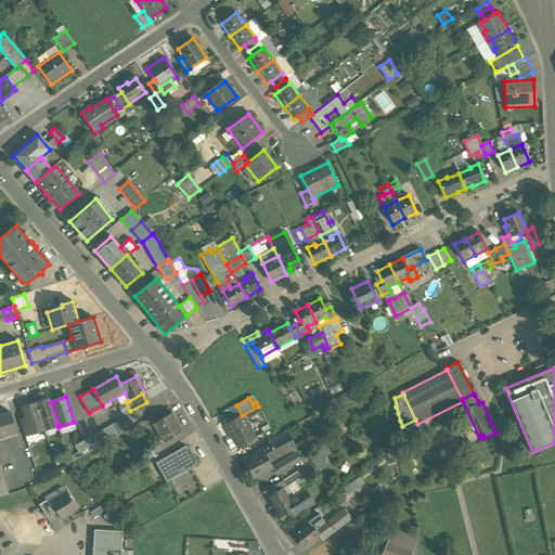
[(50,400),(37,404),(43,427),(57,423),(51,402),(50,400)]
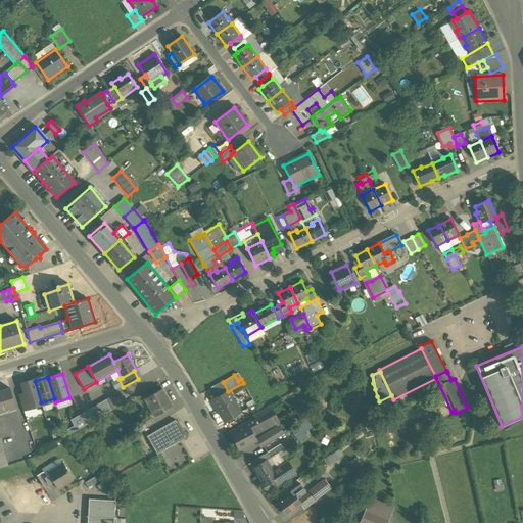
[(35,381),(22,384),(25,394),(29,407),(30,407),(41,402),(35,381)]
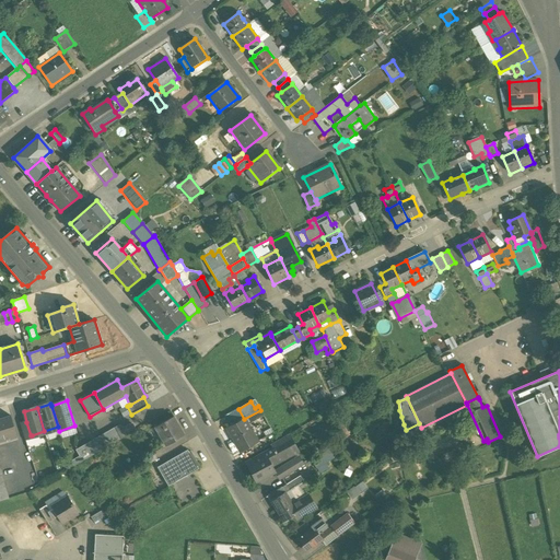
[(11,416),(0,419),(0,441),(16,436),(11,416)]
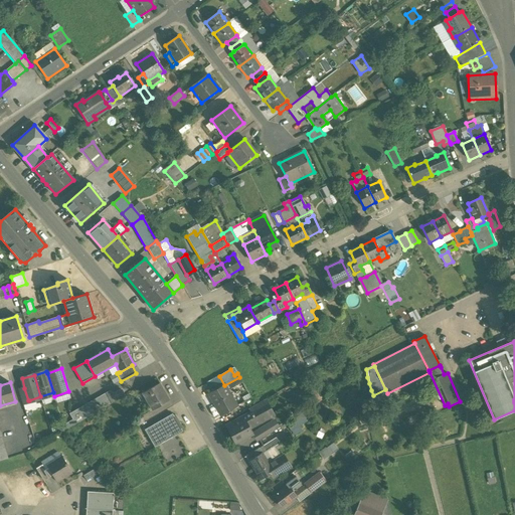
[(160,383),(143,393),(152,410),(169,400),(160,383)]
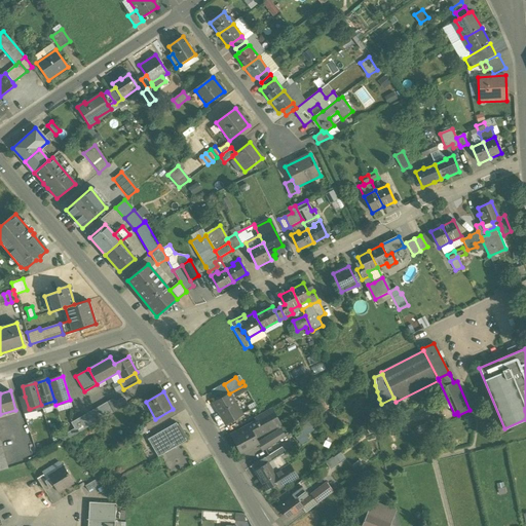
[(229,393),(214,403),(225,424),(241,415),(229,393)]
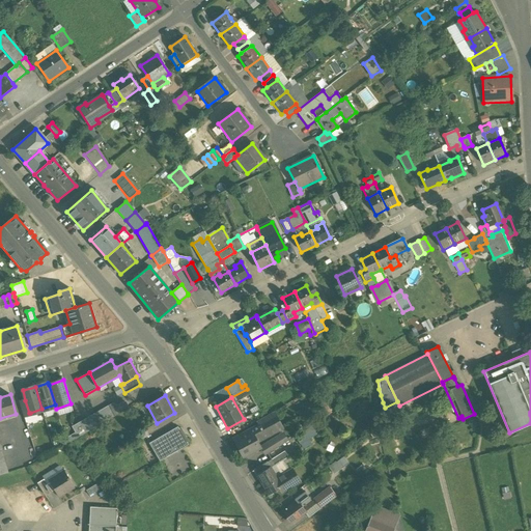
[(25,400),(20,402),(24,418),(30,416),(30,413),(29,413),(25,400)]
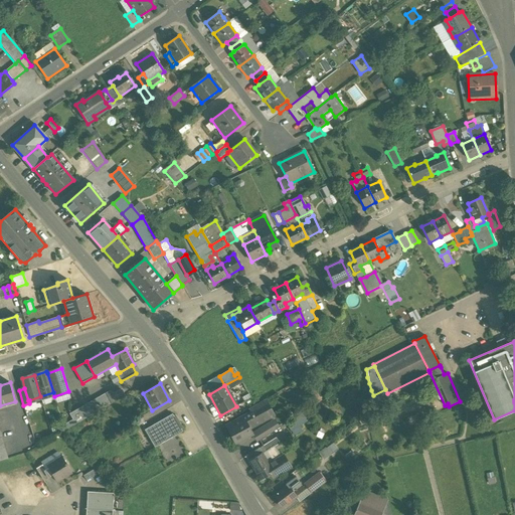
[(106,393),(77,409),(83,419),(112,403),(106,393)]
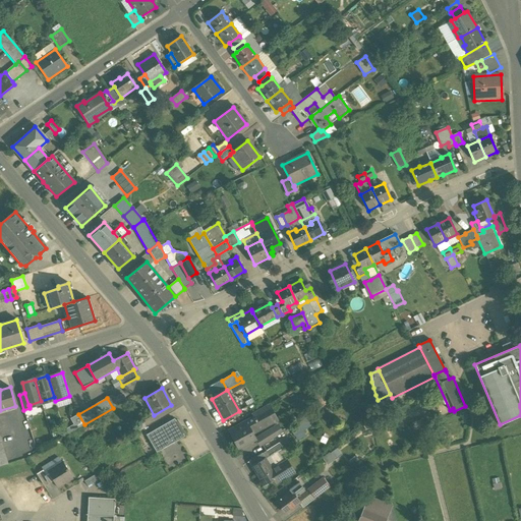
[(252,417),(234,427),(235,429),(230,432),(238,448),(254,440),(251,432),(273,421),(268,411),(272,410),(271,408),(253,418),(252,417)]
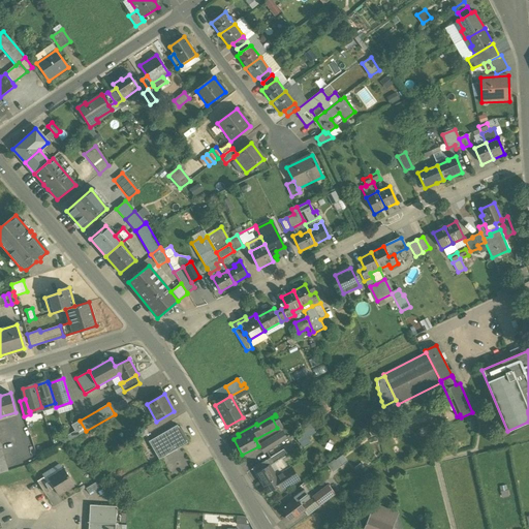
[(80,421),(71,425),(78,436),(86,431),(80,421)]
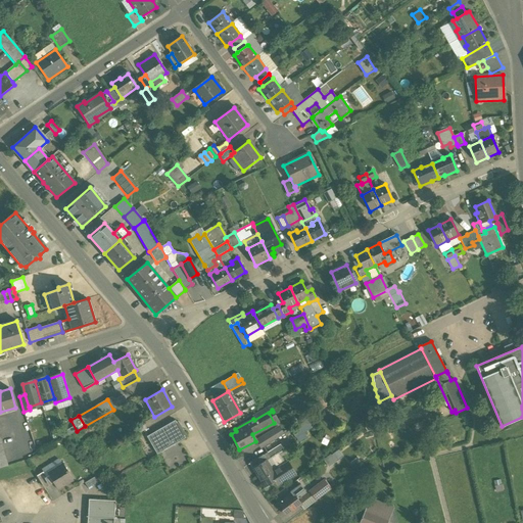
[(175,421),(147,436),(157,455),(186,438),(185,437),(186,435),(183,429),(180,429),(178,426),(179,423),(179,422),(176,421),(175,421)]
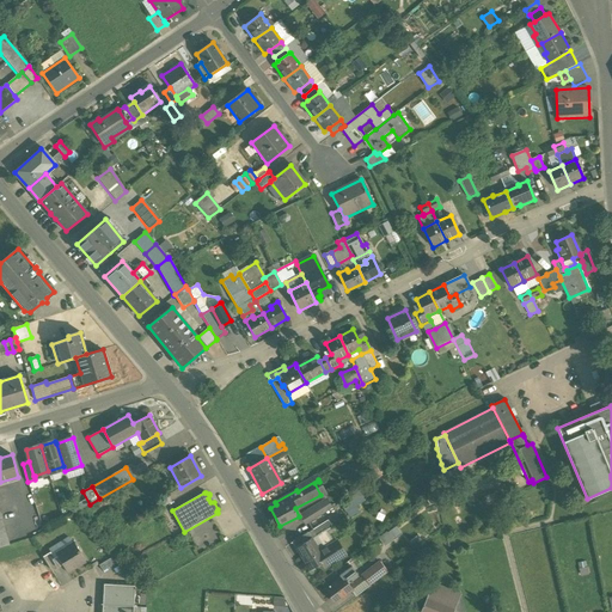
[(357,493),(340,505),(344,513),(363,501),(357,493)]
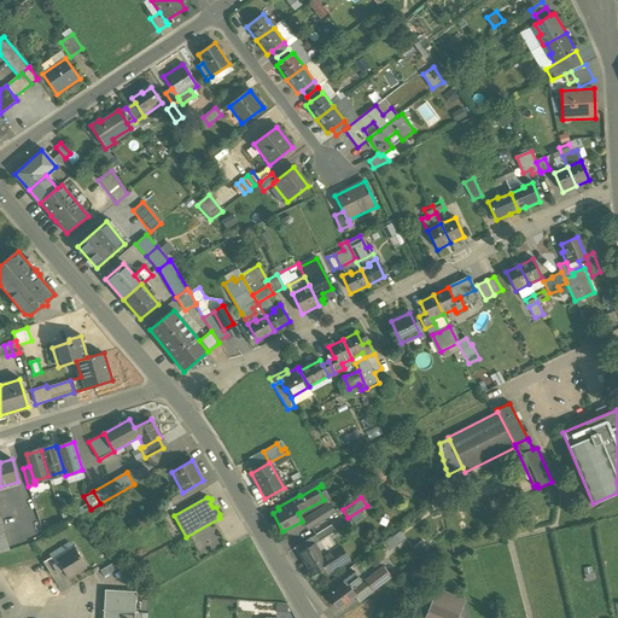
[(170,500),(157,507),(161,514),(174,506),(170,500)]
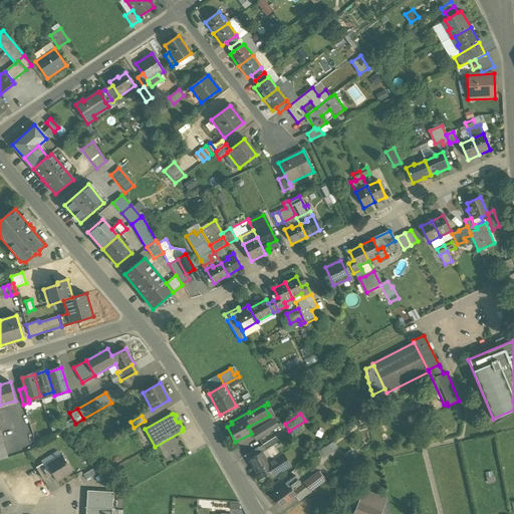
[(67,427),(62,417),(57,420),(61,426),(63,429),(67,427)]
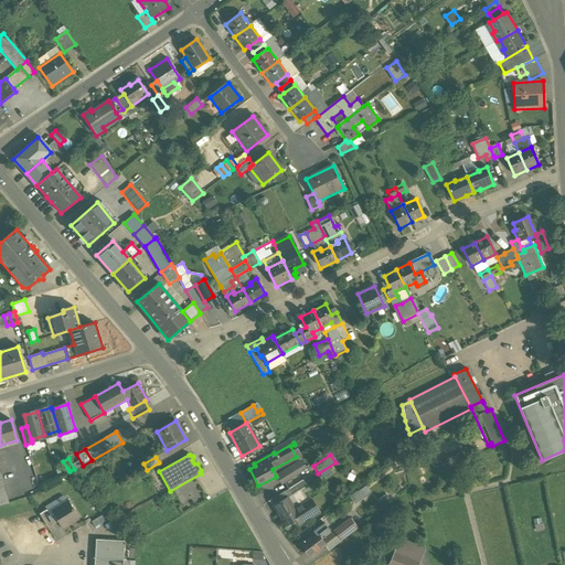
[(63,461),(56,465),(61,472),(67,468),(63,461)]
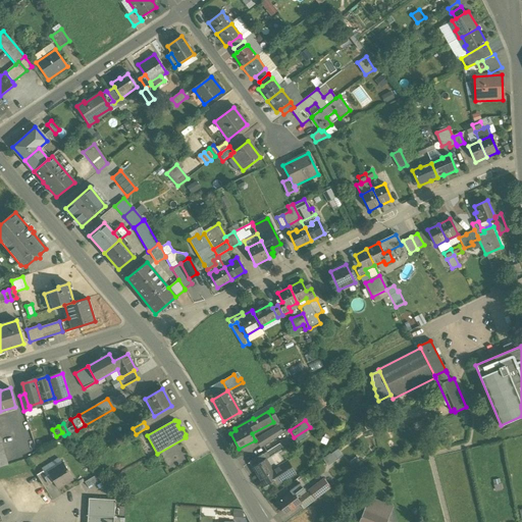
[(272,429),(257,438),(262,447),(277,436),(272,429)]
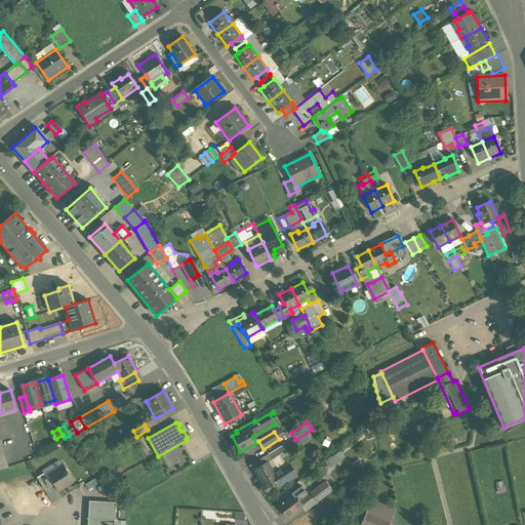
[(280,446),(267,455),(271,461),(284,452),(280,446)]
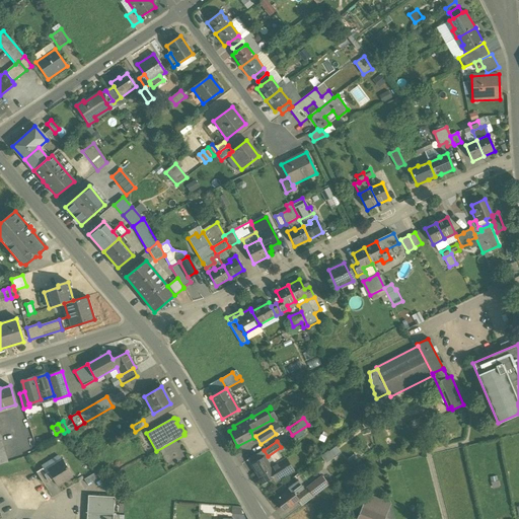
[(321,455),(325,462),(341,452),(337,445),(321,455)]
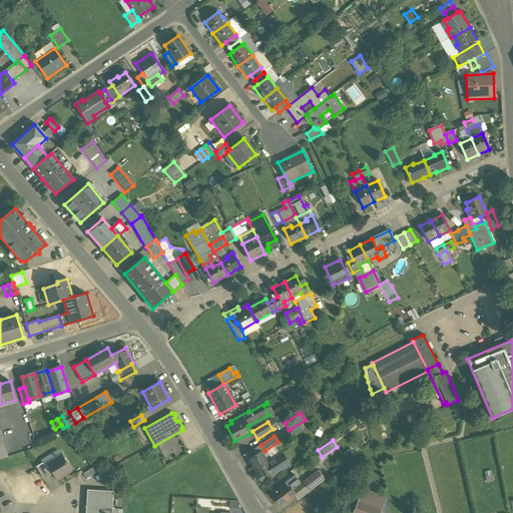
[(261,445),(258,447),(258,446),(244,455),(247,460),(261,452),(262,453),(265,451),(261,445)]
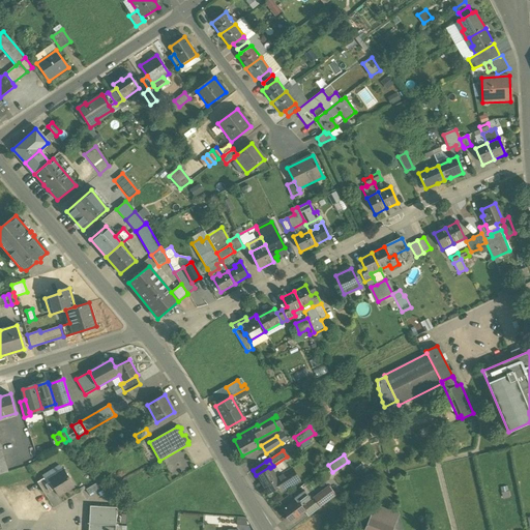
[(270,468),(269,467),(256,475),(268,494),(278,488),(282,486),(276,478),(270,468)]
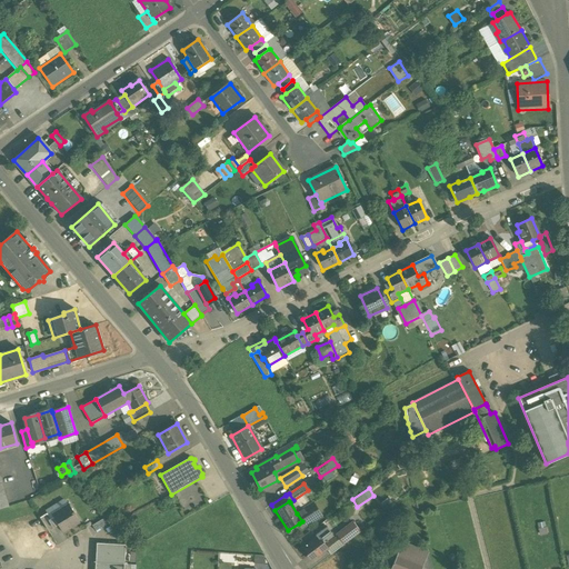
[(312,503),(297,513),(302,521),(299,523),(301,528),(321,516),(312,503)]
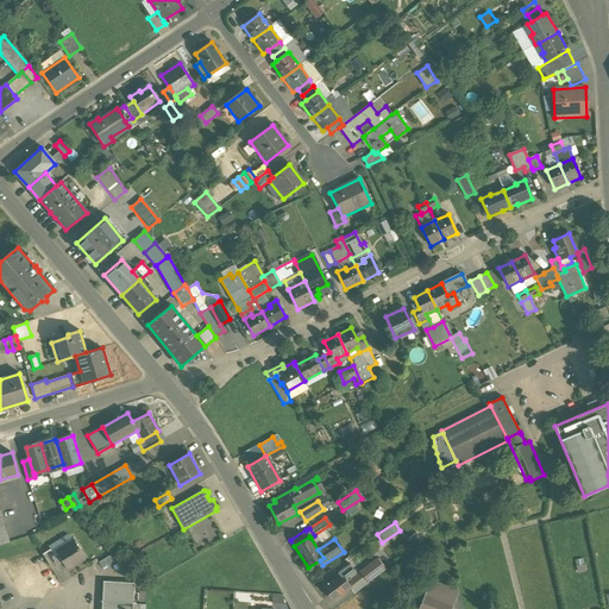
[(52,553),(58,563),(61,560),(67,570),(86,559),(74,540),(52,553)]
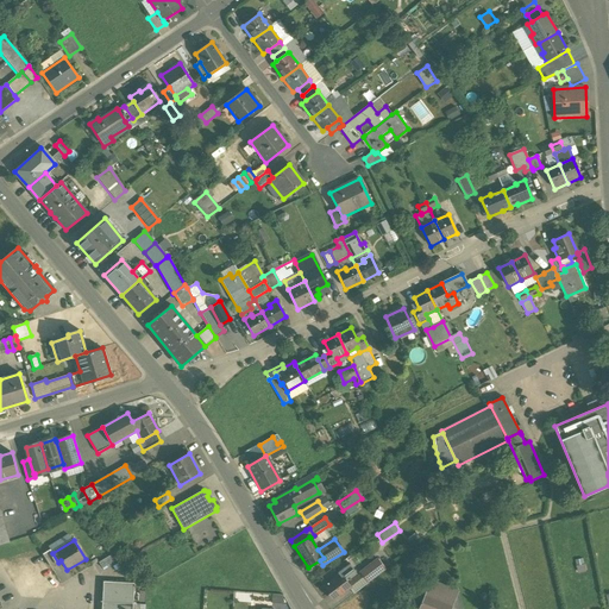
[(52,553),(50,550),(43,554),(51,567),(58,563),(52,553)]
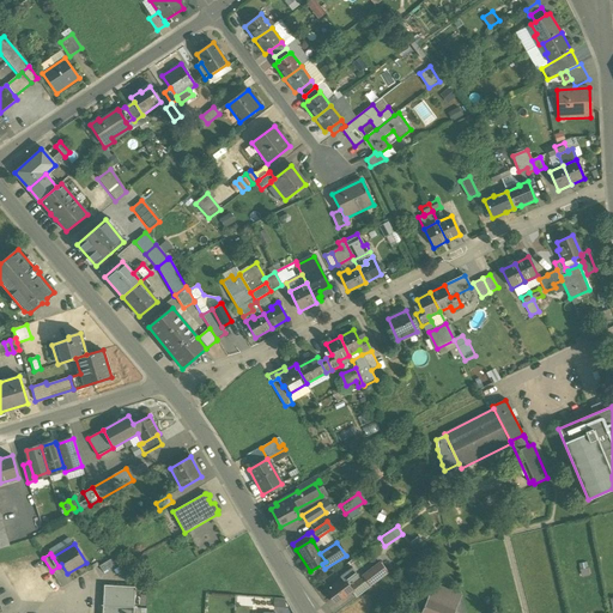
[(111,559),(99,566),(103,572),(116,565),(111,559)]
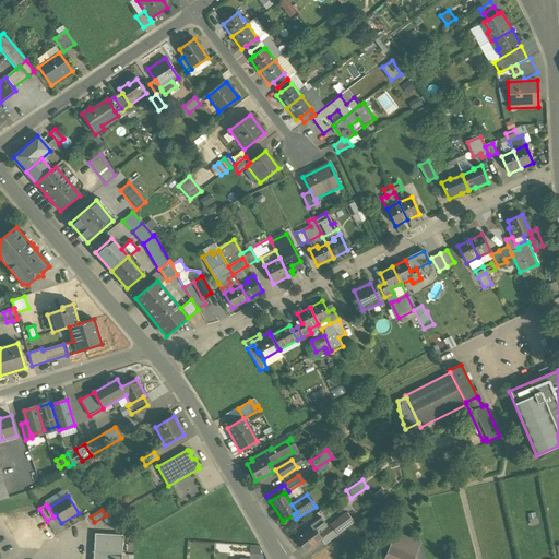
[(346,512),(331,524),(334,530),(339,535),(354,523),(346,512)]
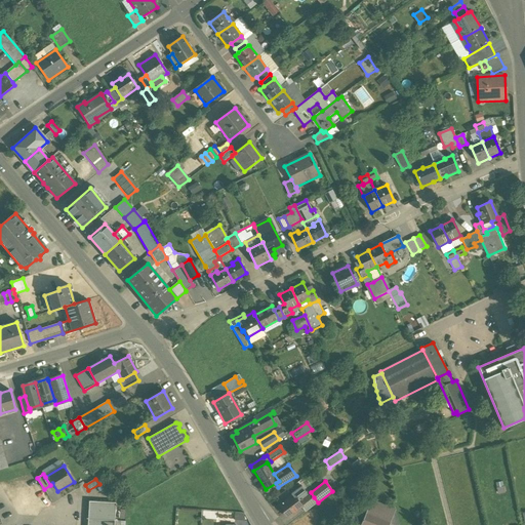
[(300,486),(291,492),(293,495),(296,498),(306,491),(300,486)]
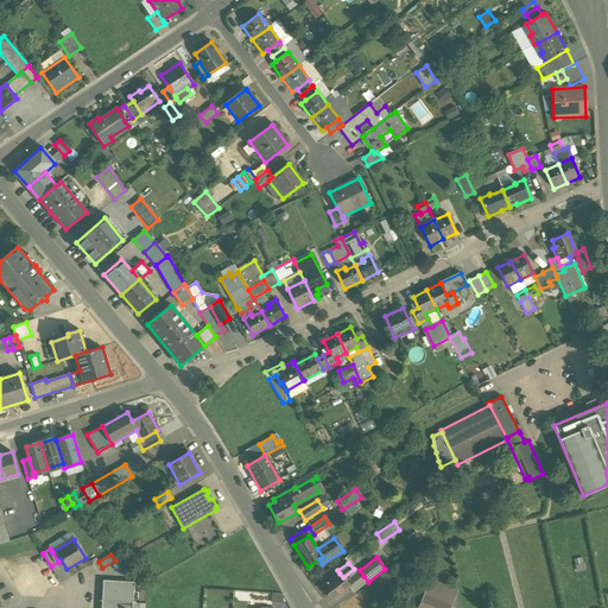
[(340,574),(323,586),(334,599),(349,587),(343,577),(340,574)]
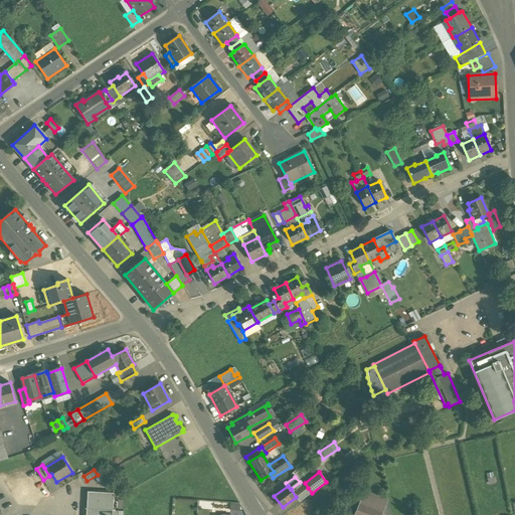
[(308,488),(296,497),(300,502),(312,493),(308,488)]
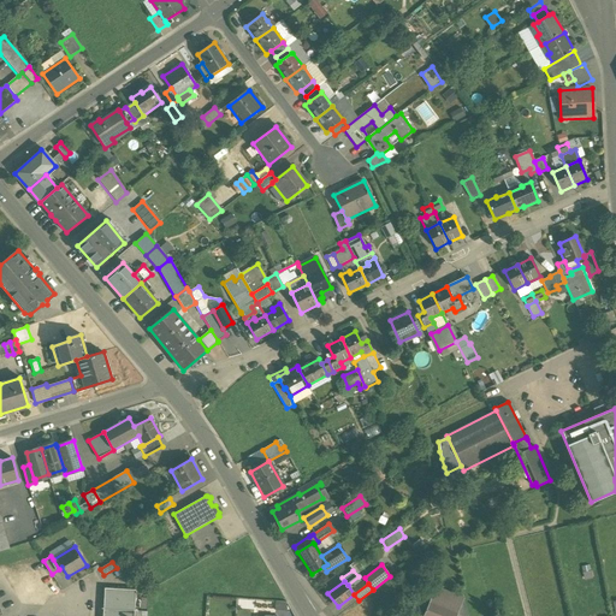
[(456,596),(436,587),(424,615),(456,615),(457,614),(463,599),(456,596)]
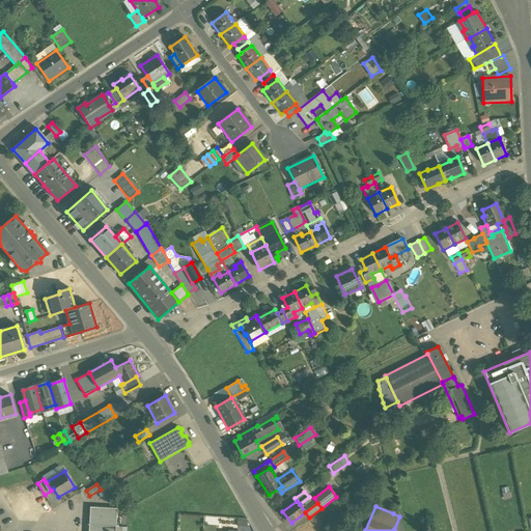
[(117,508),(90,507),(89,526),(116,527),(117,508)]
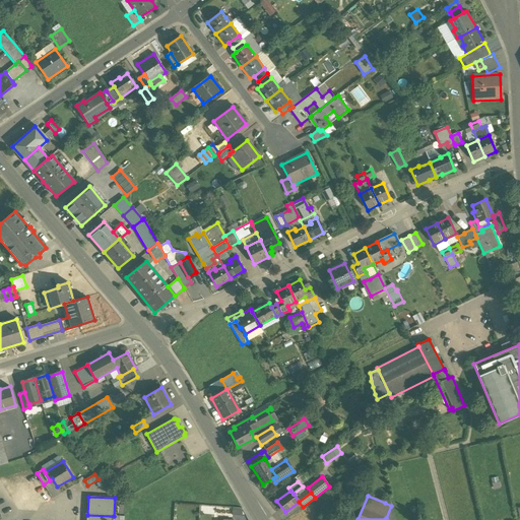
[(390,519),(394,519),(391,506),(386,518),(390,519)]
